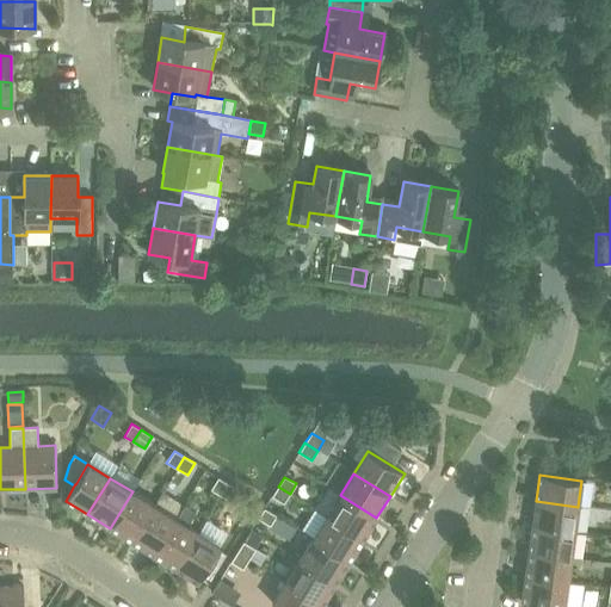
[(210,490),(221,496),(228,484),(218,478),(210,490)]
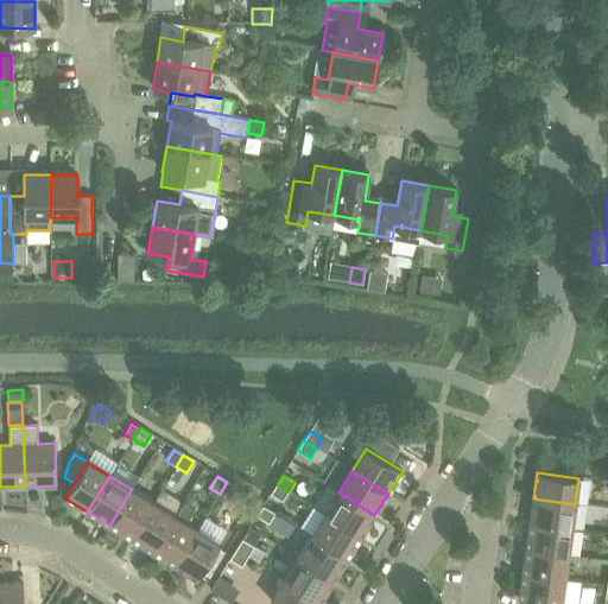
[(227,482),(220,494),(229,500),(238,488),(227,482)]
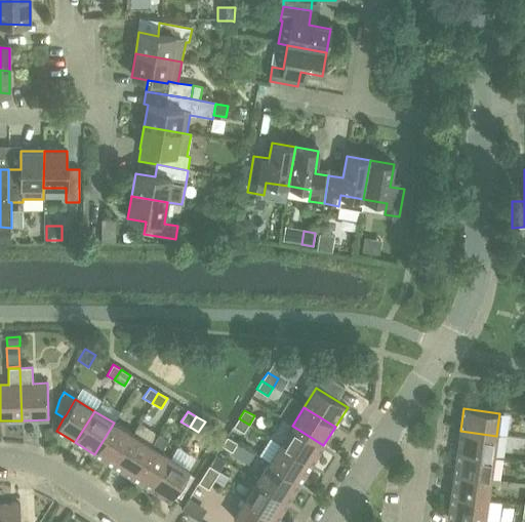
[(249,425),(239,418),(234,428),(243,434),(249,425)]
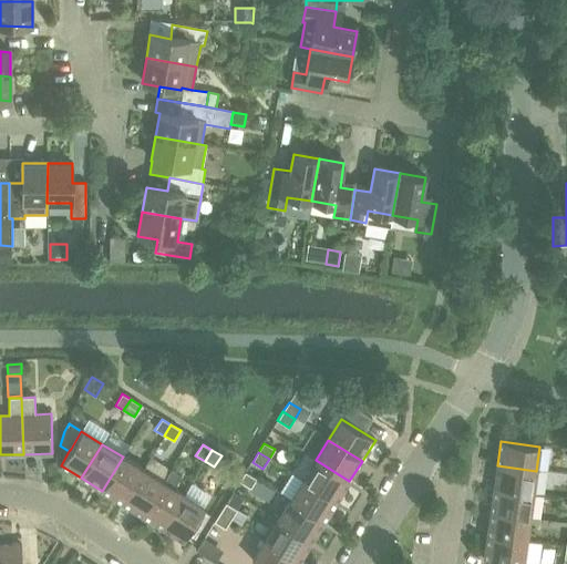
[(123,457),(102,491),(122,503),(143,470),(123,457)]
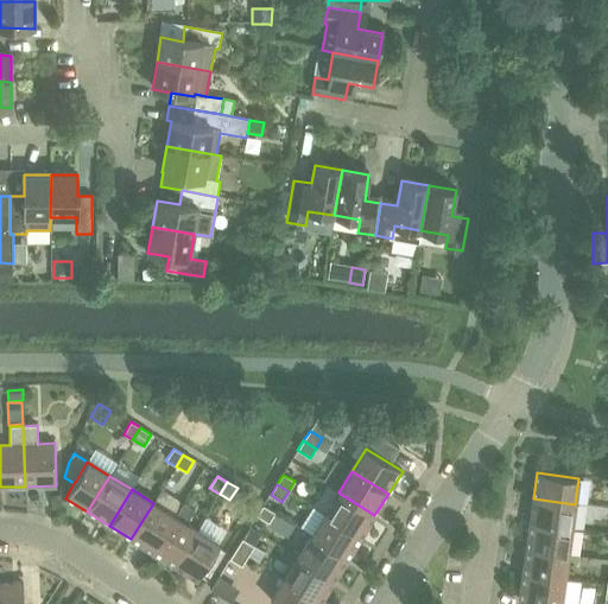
[(153,503),(131,539),(152,553),(183,504),(162,491),(153,503)]
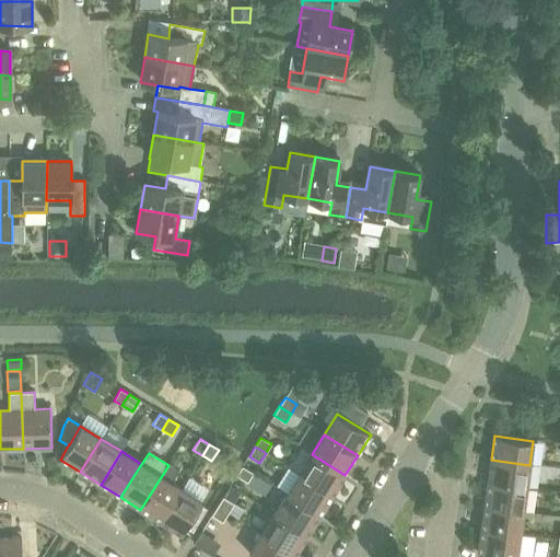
[(312,454),(300,474),(333,495),(345,475),(312,454)]
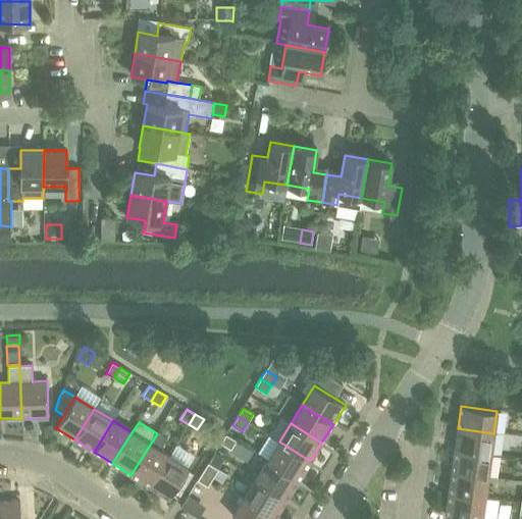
[(458,428),(455,450),(490,455),(493,433),(458,428)]
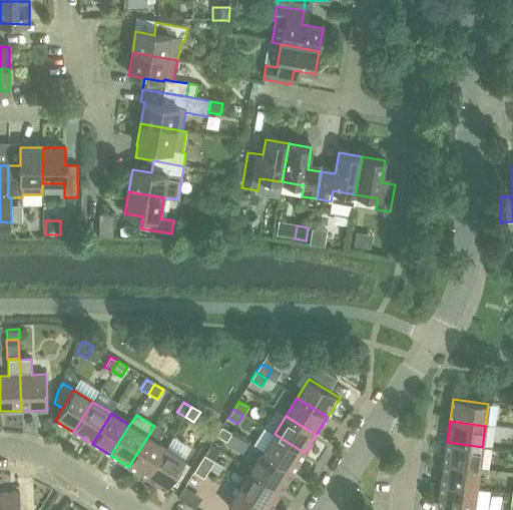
[(154,426),(128,467),(147,478),(166,448),(157,442),(164,432),(154,426)]
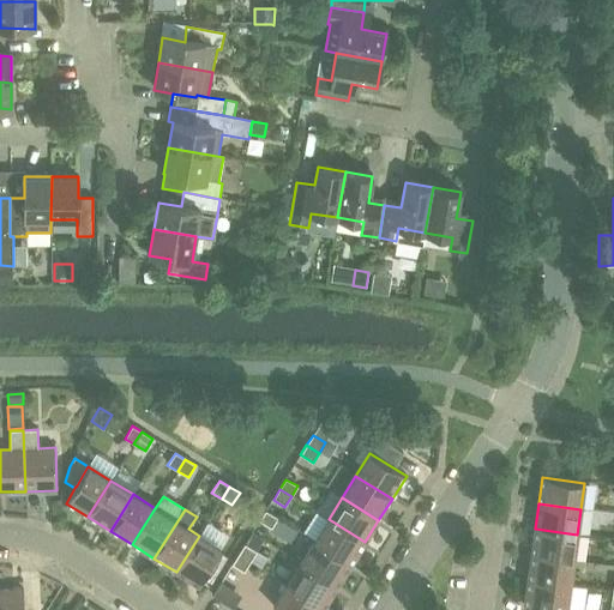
[(277,518),(265,511),(259,520),(271,529),(277,518)]
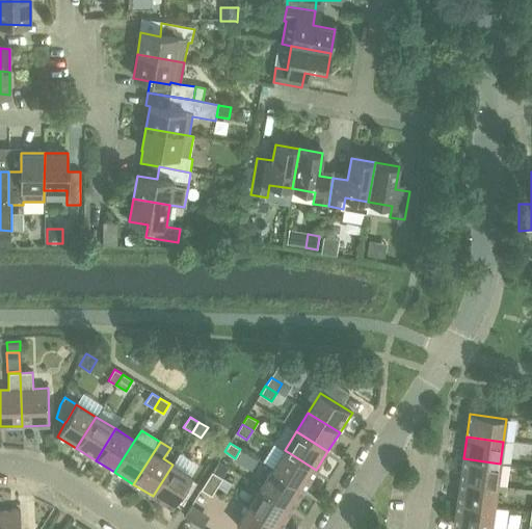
[(285,450),(272,470),(304,490),(316,470),(285,450)]
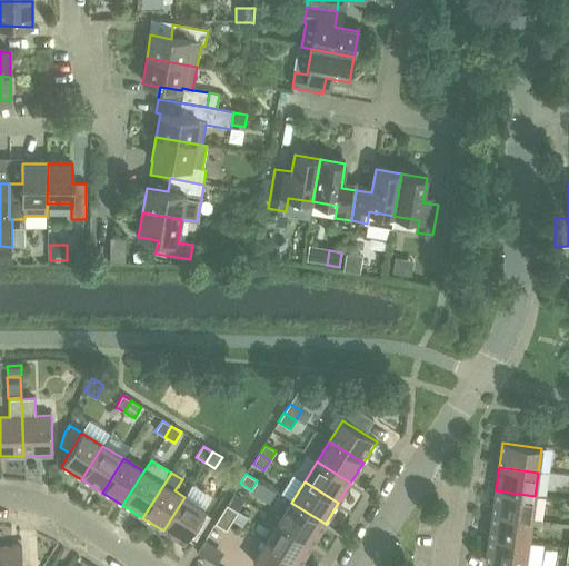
[(259,498),(269,505),(277,493),(267,487),(259,498)]
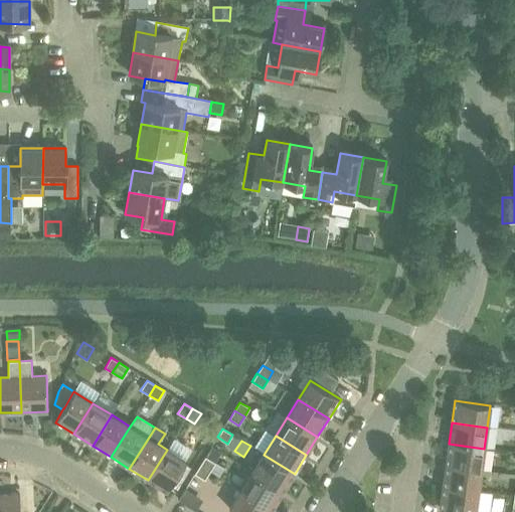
[(449,444),(446,466),(481,471),(484,449),(449,444)]
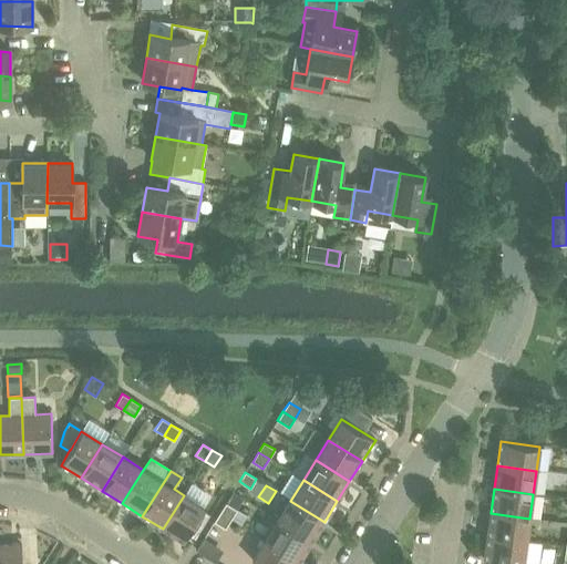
[(184,495),(163,529),(184,542),(205,508),(184,495)]
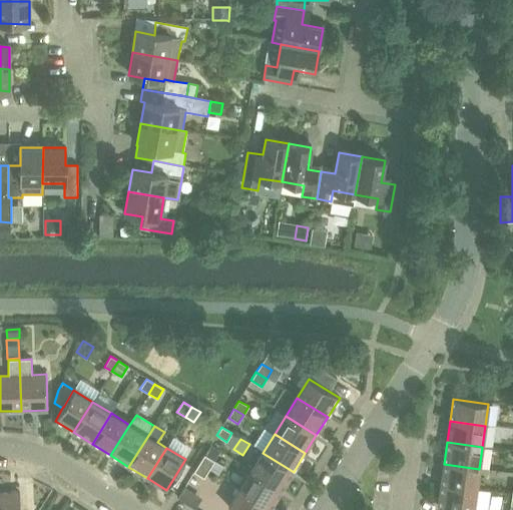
[(263,453),(251,471),(282,490),(294,472),(263,453)]
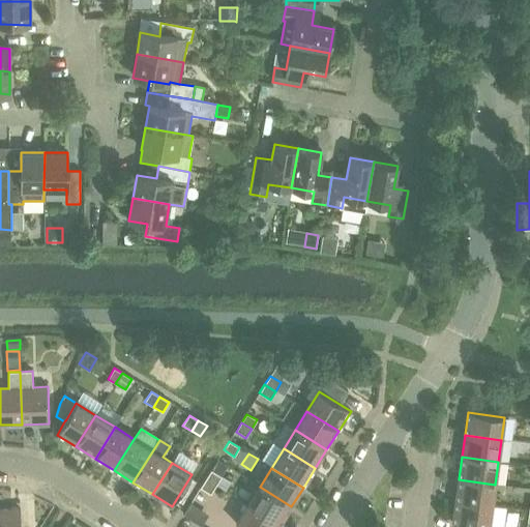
[(210,470),(205,479),(215,486),(222,476),(210,470)]
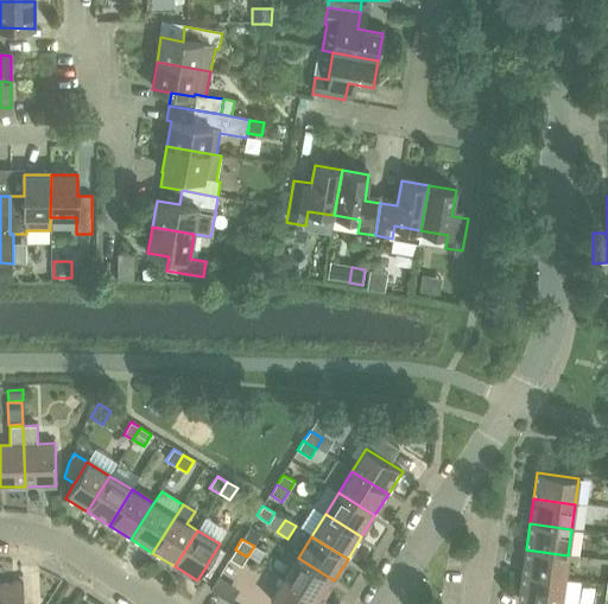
[(247,557),(235,550),(229,559),(241,566),(247,557)]
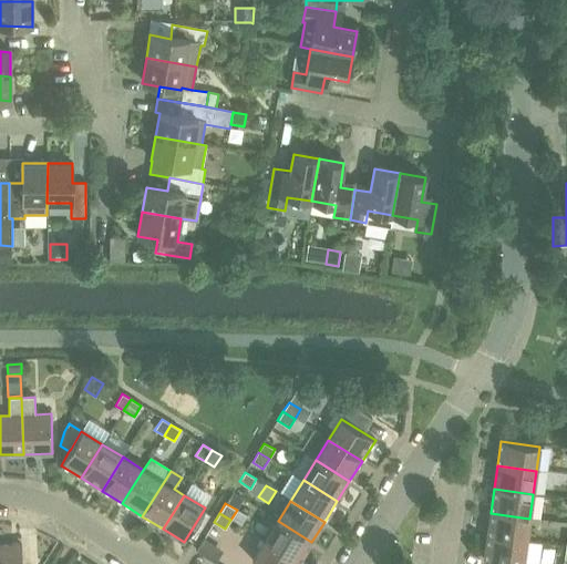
[(491,513),(487,536),(526,542),(529,519),(491,513)]
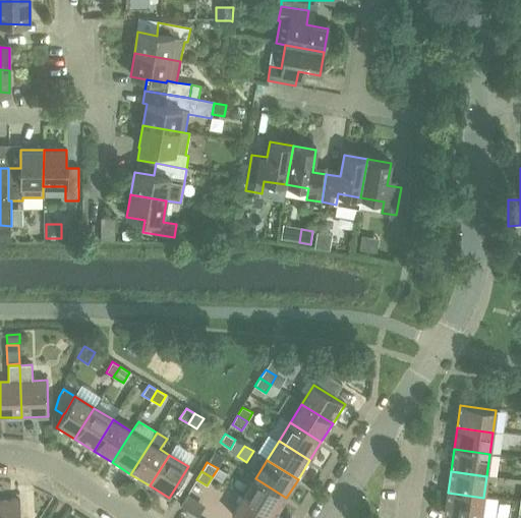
[(255,478),(243,498),(275,516),(286,498),(255,478)]
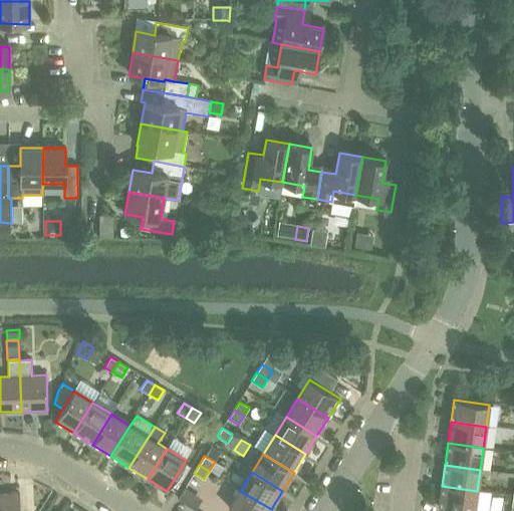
[(477,491),(442,486),(439,508),(453,510),(474,510),(477,491)]
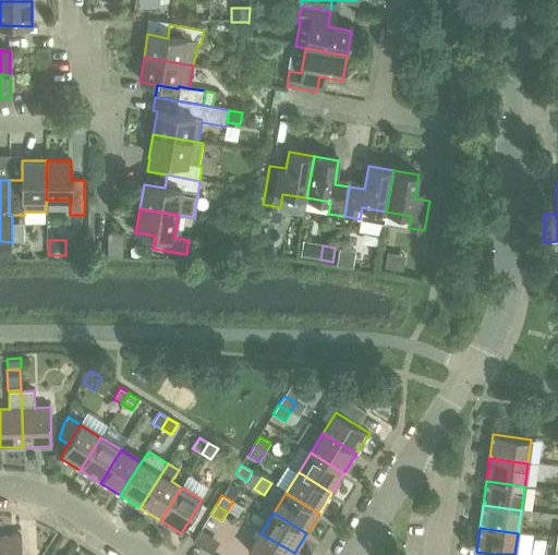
[(293,554),(294,553),(261,533),(249,553),(251,554),(293,554)]
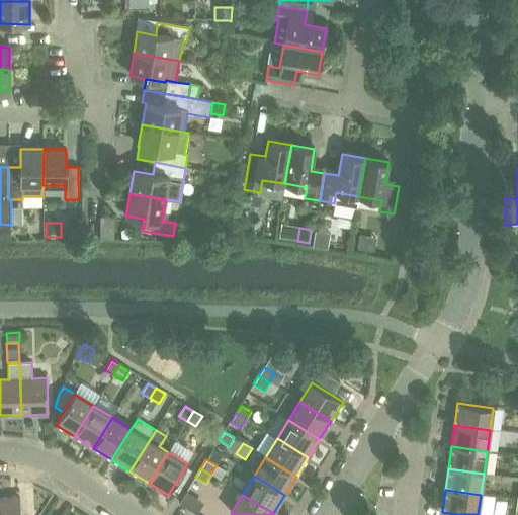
[(19,498),(0,499),(0,514),(19,514),(19,498)]
